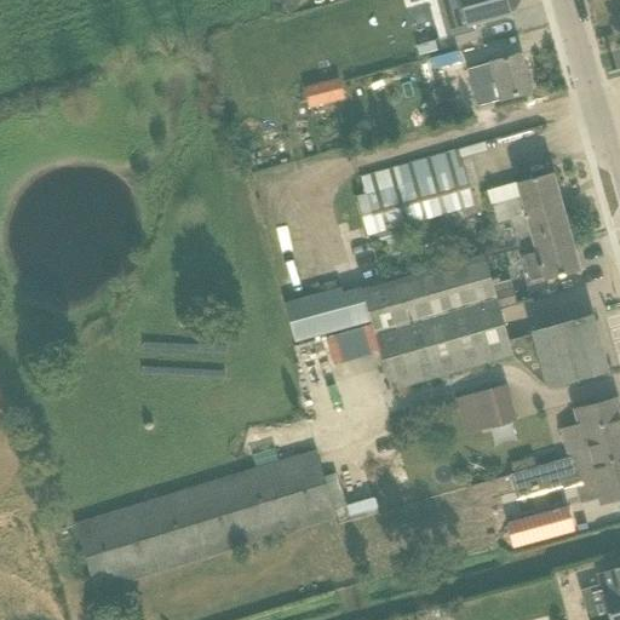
[(469,23),(509,12),(505,0),(414,0),(419,16),(452,7),(457,26),(468,23),(469,23)]
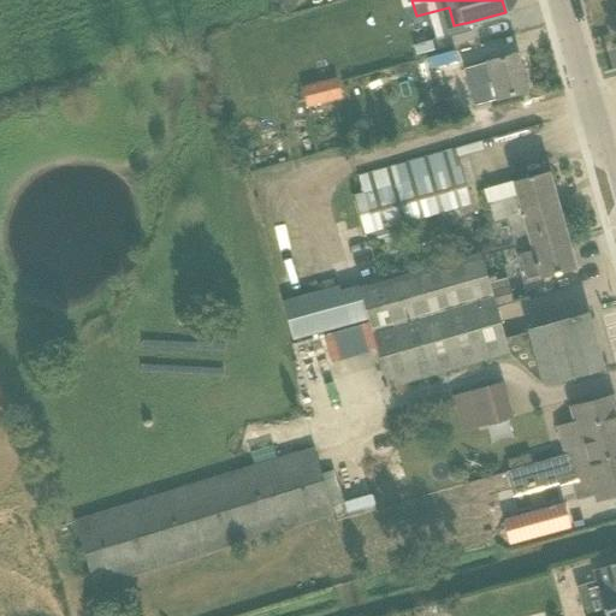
[(481,104),(527,92),(516,54),(471,67),(481,104)]
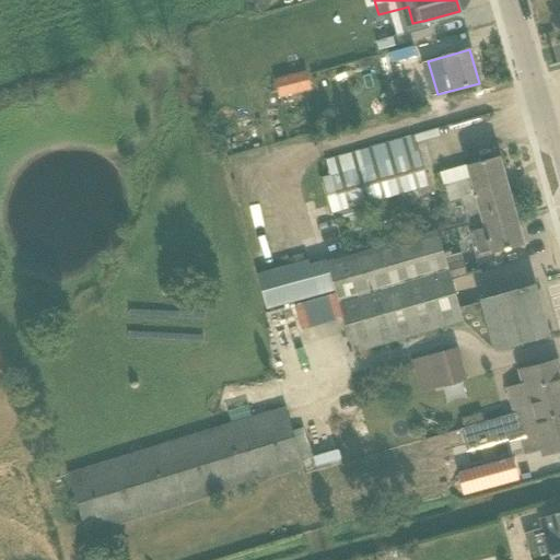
[(310,88),(306,71),(276,80),(279,95),(310,88)]
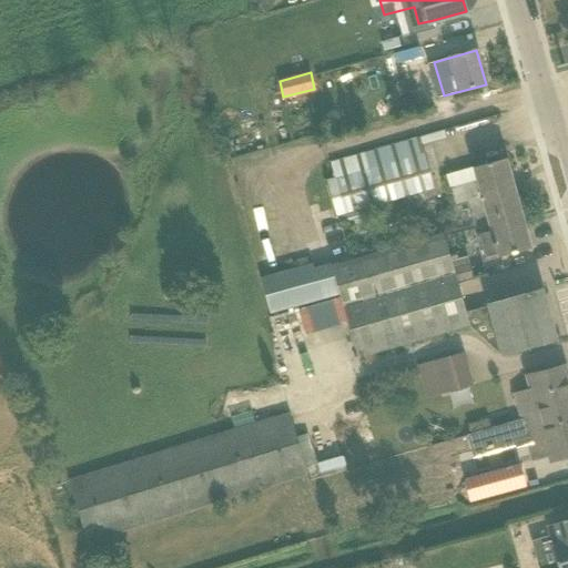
[(432,189),(422,155),(335,180),(344,213),(432,189)]
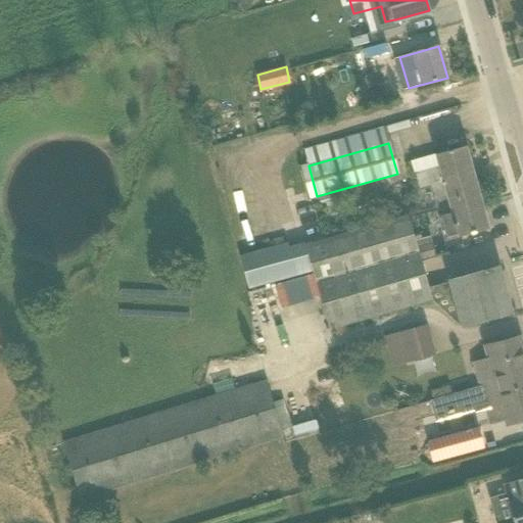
[(472,172),(473,172),(466,146),(436,154),(439,167),(415,174),(419,190),(430,187),(437,212),(453,208),(453,211),(481,203),(472,172)]
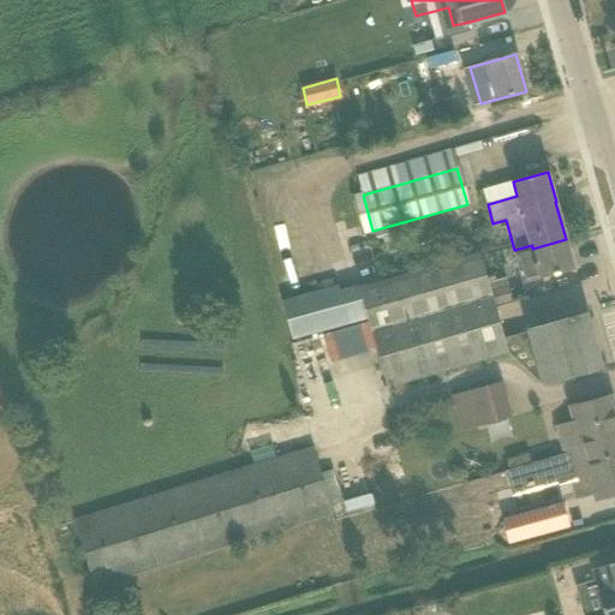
[(567,239),(566,239),(532,249),(532,245),(514,250),(524,284),(575,269),(567,239)]
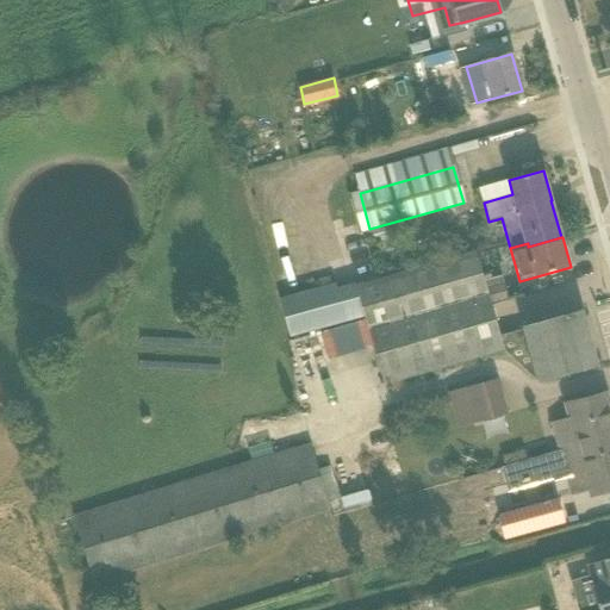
[(356,286),(385,384),(504,349),(539,381),(598,366),(583,310),(523,327),(524,329),(500,336),(475,251),(356,286)]
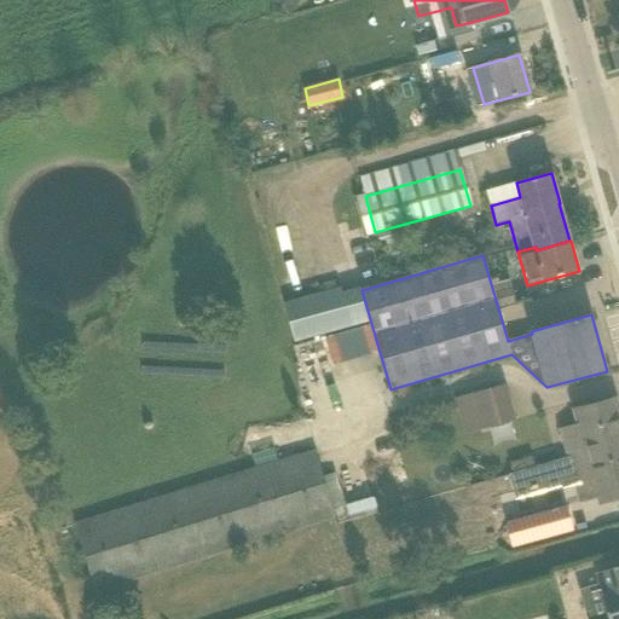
[(340,288),(284,304),(295,341),(351,325),(340,288)]
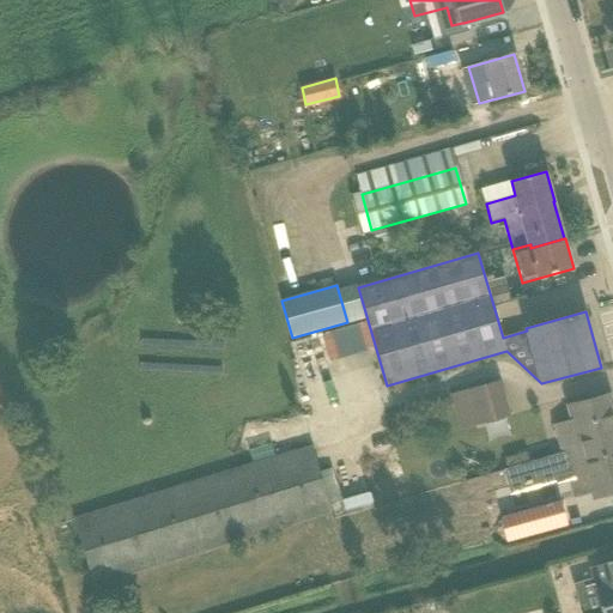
[(501,382),(472,390),(481,423),(510,416),(501,382)]
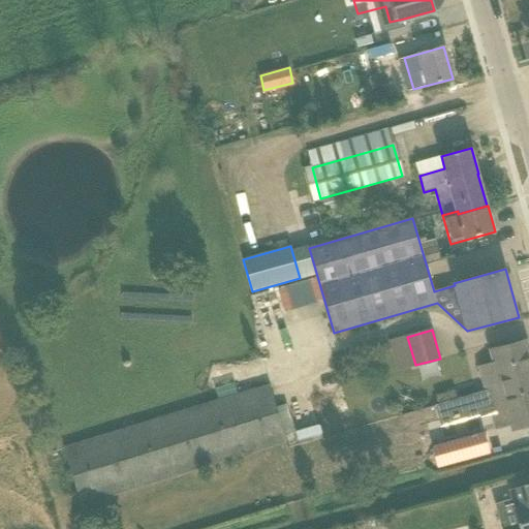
[(512,430),(528,425),(528,353),(526,341),(492,350),(495,363),(479,367),(494,423),(509,418),(512,430)]
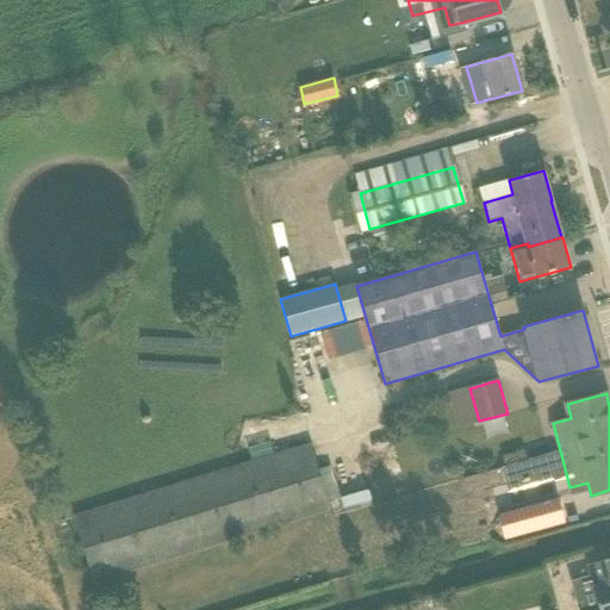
[(331,467),(319,471),(311,444),(74,517),(93,582),(330,508),(329,502),(341,499),(331,467)]
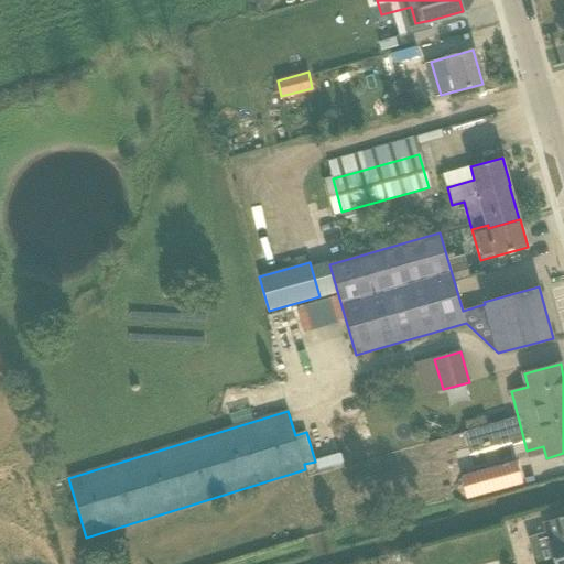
[(477,429),(488,425),(485,415),(475,419),(477,429)]
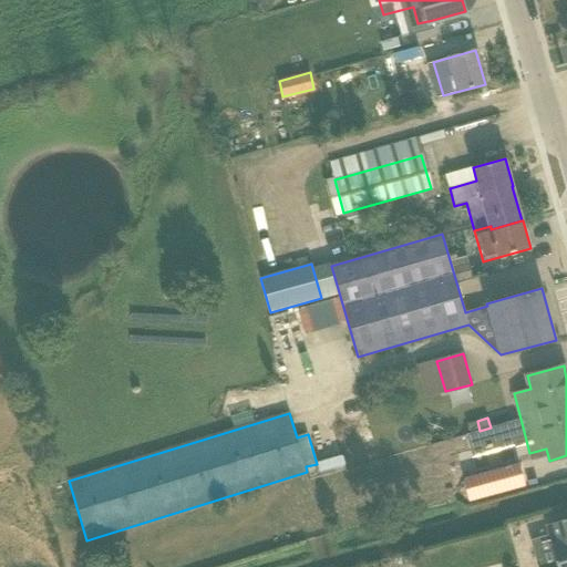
[(518,463),(464,477),(470,500),(524,485),(518,463)]
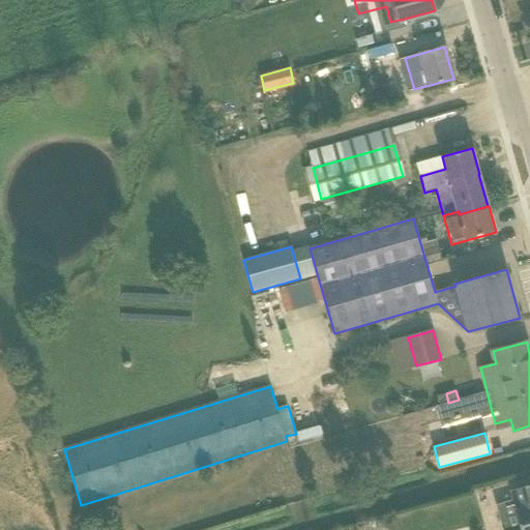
[(529,529),(529,484),(511,490),(517,510),(516,510),(521,529),(518,529),(529,529)]
